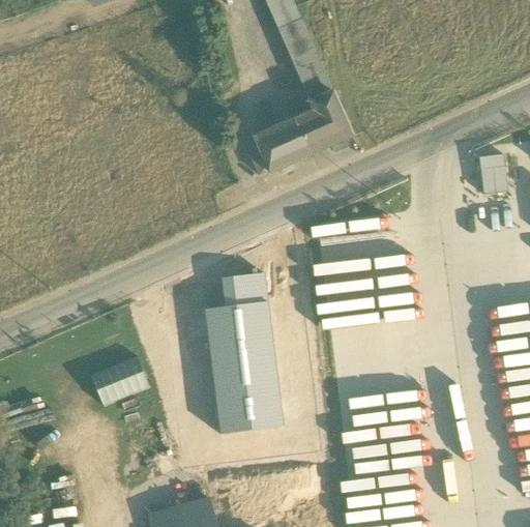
[(265,0),(292,59),(315,50),(292,0),(265,0)]
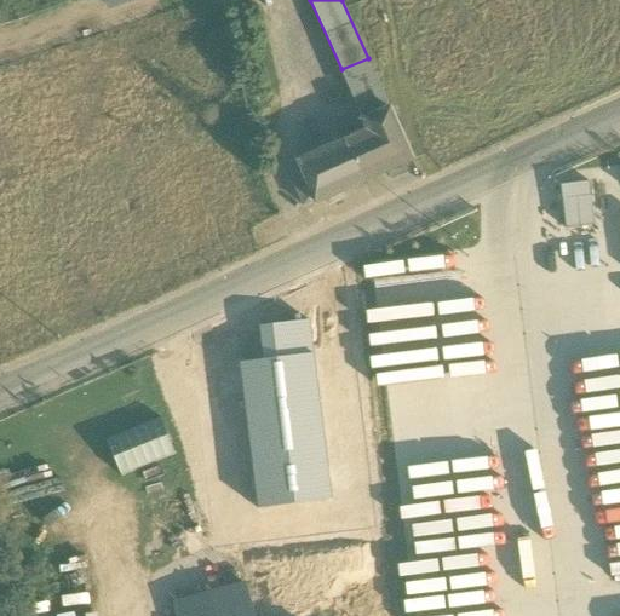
[(412,157),(368,58),(342,69),(363,120),(366,119),(369,128),(352,136),(351,134),(297,160),(306,179),(296,184),(304,202),(314,199),(315,201),(412,157)]
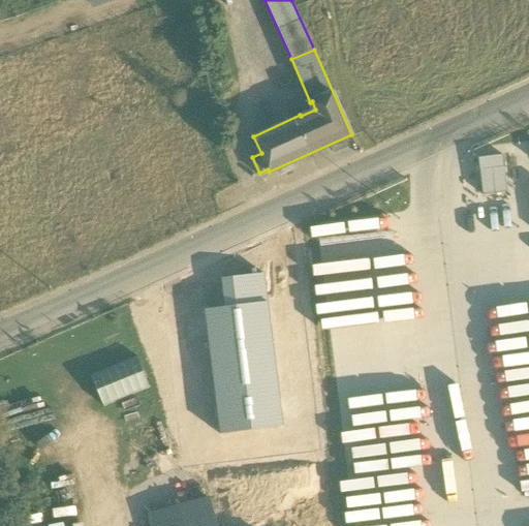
[(503,153),(477,156),(483,192),(508,190),(503,153)]
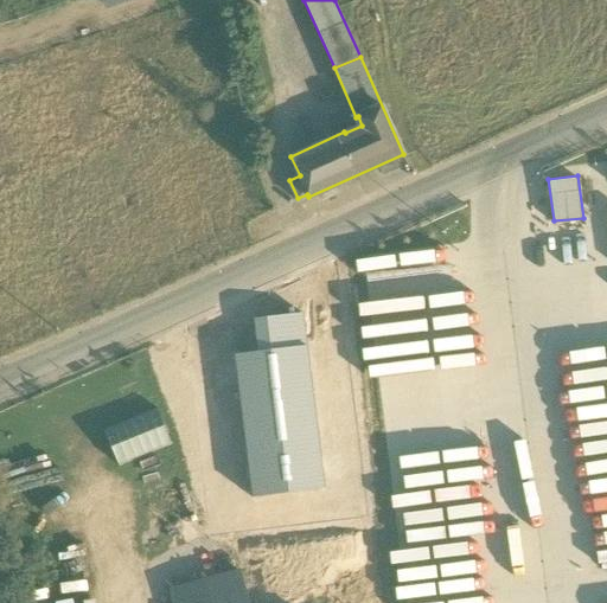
[(253,318),(257,350),(306,344),(302,312),(253,318)]
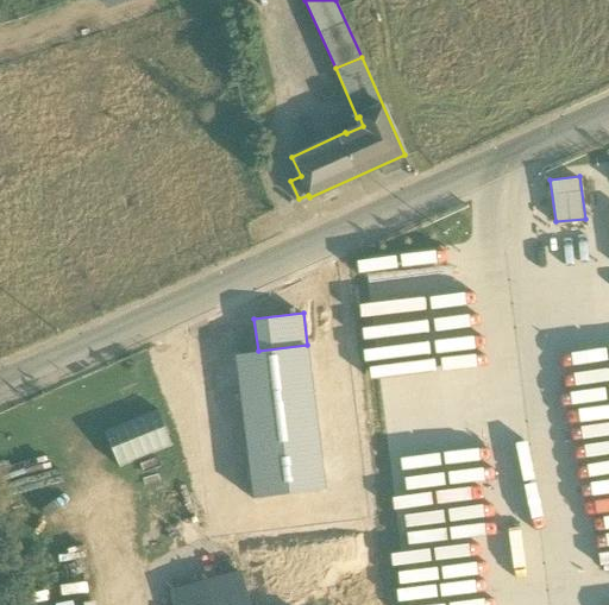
[(325,489),(307,345),(258,351),(236,354),(253,498),(325,489)]
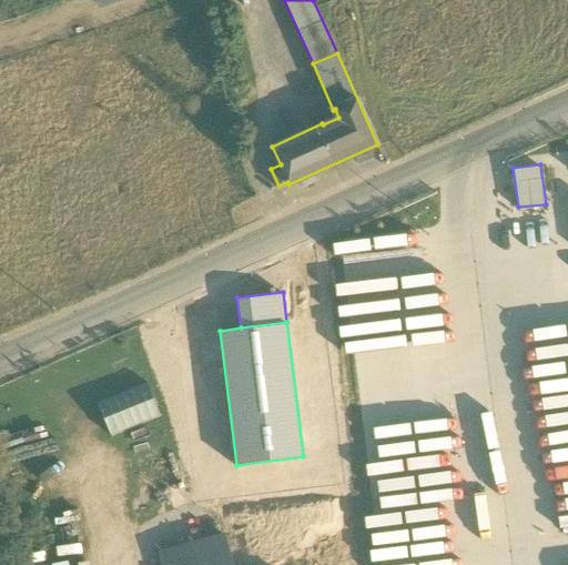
[(161,564),(234,564),(225,531),(158,550),(161,564)]
